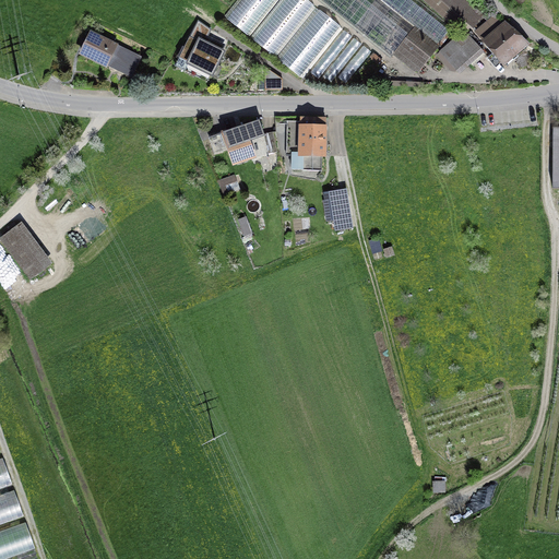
[(239,0),(226,18),(248,35),(275,0),(239,0)]
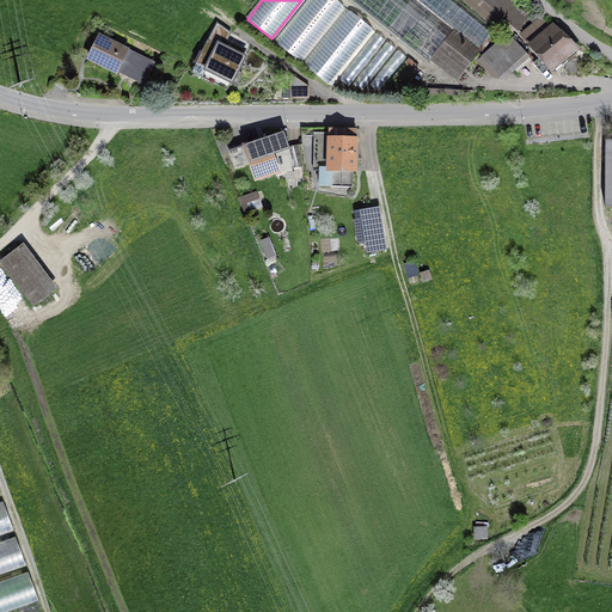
[(336,0),(308,0),(276,42),(300,62),(344,6),(336,0)]
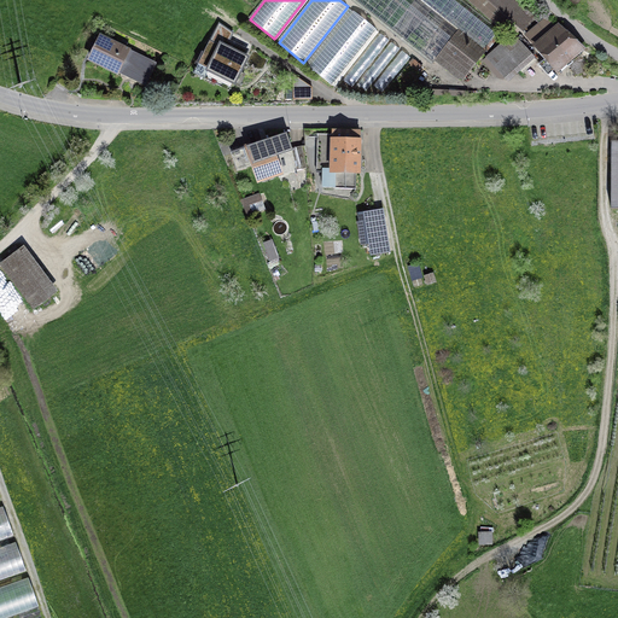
[(436,59),(464,80),(503,29),(466,0),(351,0),(433,63),(436,59)]
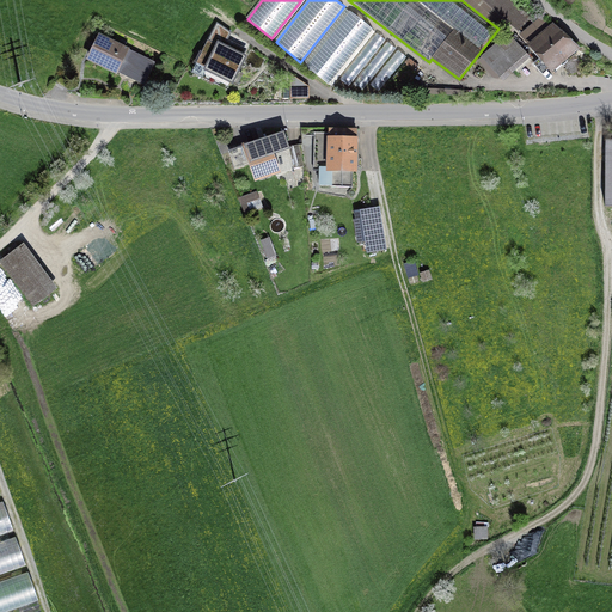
[(536,13),(519,0),(465,0),(497,26),(505,17),(521,30),(536,13)]
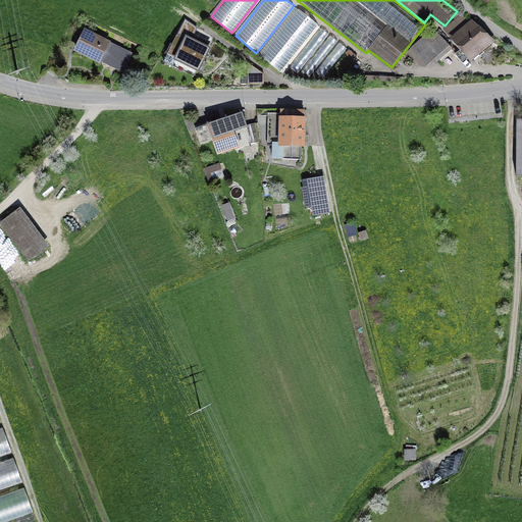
[(298,9),(260,56),(280,72),(318,25),(298,9)]
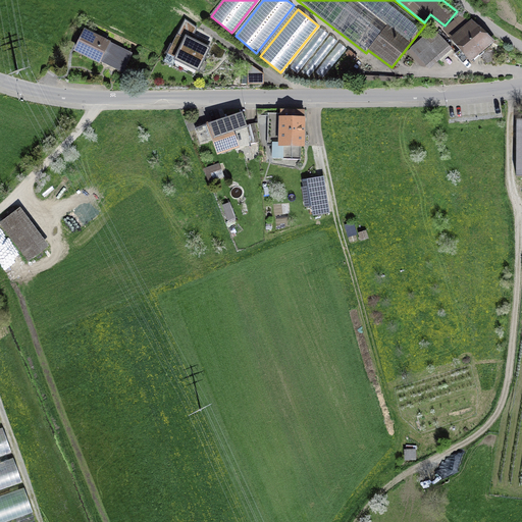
[(482,53),(479,50),(489,41),(463,15),(446,31),(455,41),(456,40),(474,61),(481,54),(485,63),(492,60),(492,63),(498,61),(492,49),(482,53)]
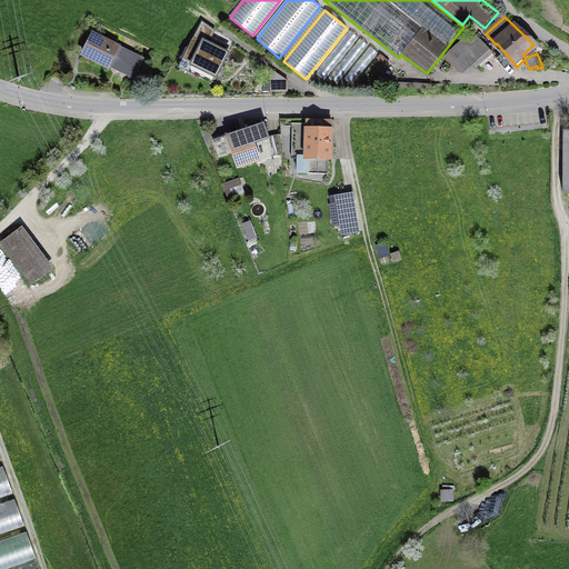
[(360,36),(351,29),(318,72),(327,79),(360,36)]
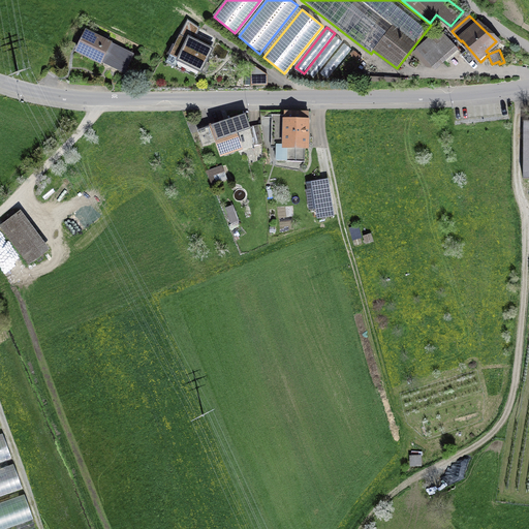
[(434,66),(455,47),(439,30),(418,49),(434,66)]
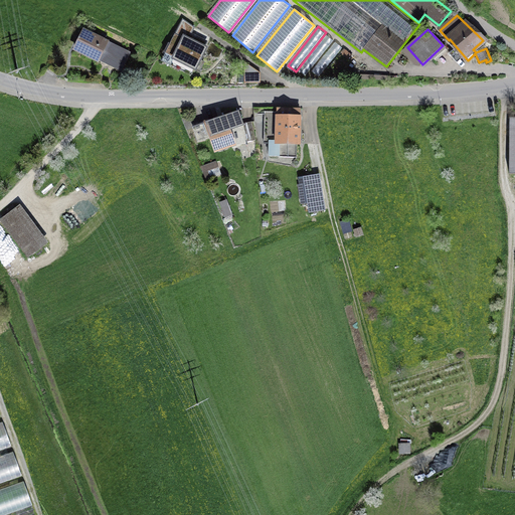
[(118,68),(126,51),(83,31),(74,49),(97,60),(102,50),(111,54),(107,62),(118,68)]
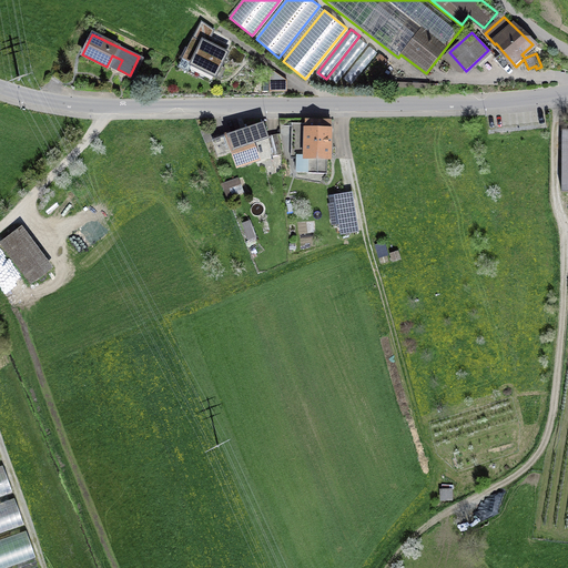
[(214,74),(225,52),(193,37),(182,59),(214,74)]
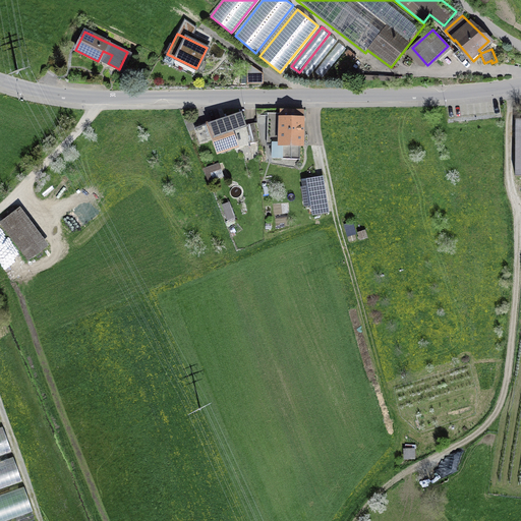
[(339,41),(332,35),(303,70),(310,76),(339,41)]
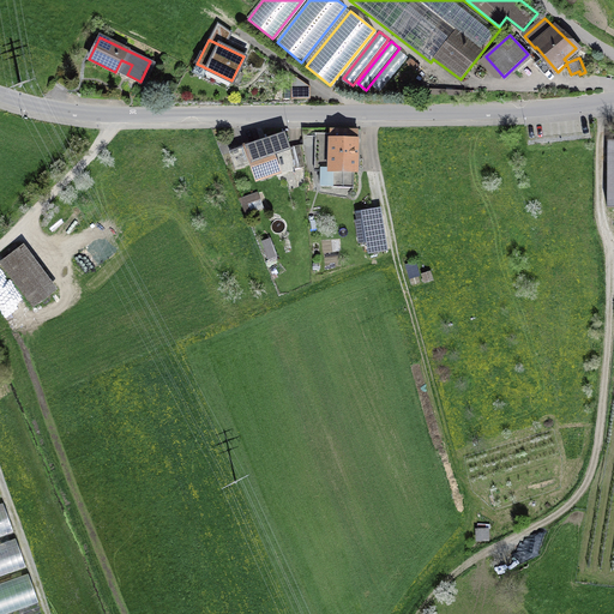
[(410,56),(401,49),(373,84),(383,91),(410,56)]
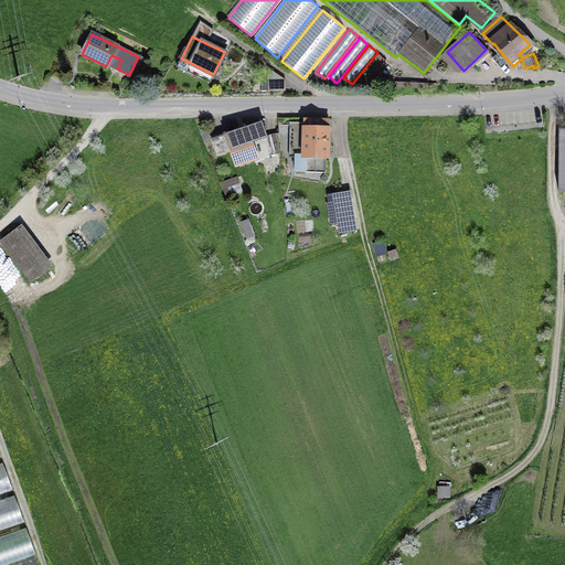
[(63,60),(52,74),(61,80),(71,65),(63,60)]
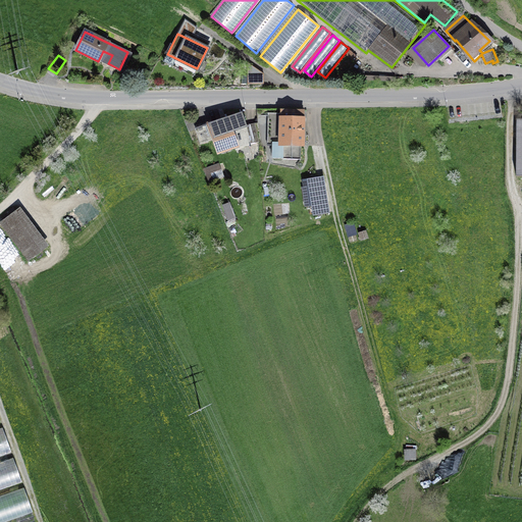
[(230,128),(246,123),(242,112),(202,126),(211,153),(236,145),(230,128)]
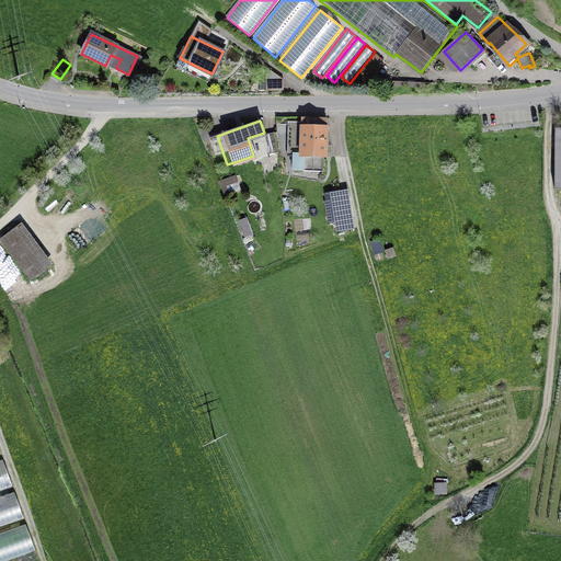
[(322,167),(323,121),(293,121),(293,167),(322,167)]
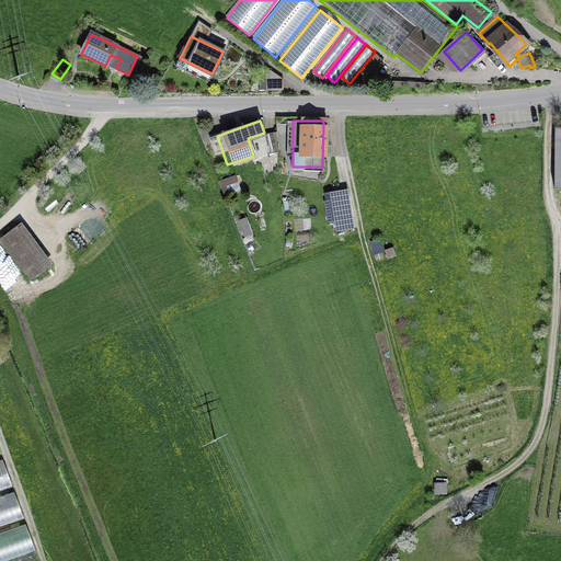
[(274,133),(265,135),(270,153),(278,152),(274,133)]
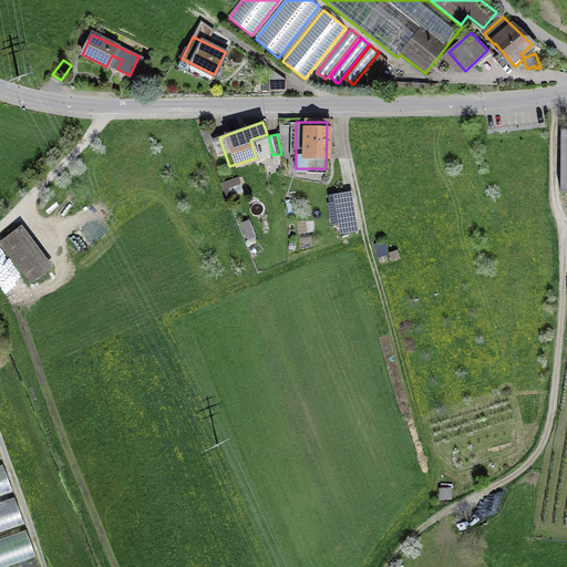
[(238,178),(222,185),(227,198),(243,192),(238,178)]
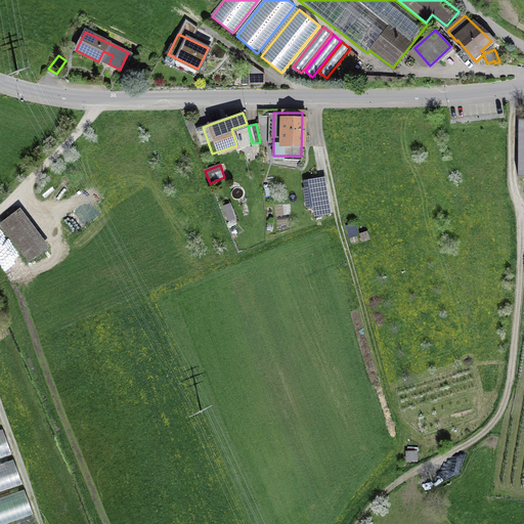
[(330,214),(326,200),(324,184),(305,187),(307,204),(313,203),(315,217),(330,214)]
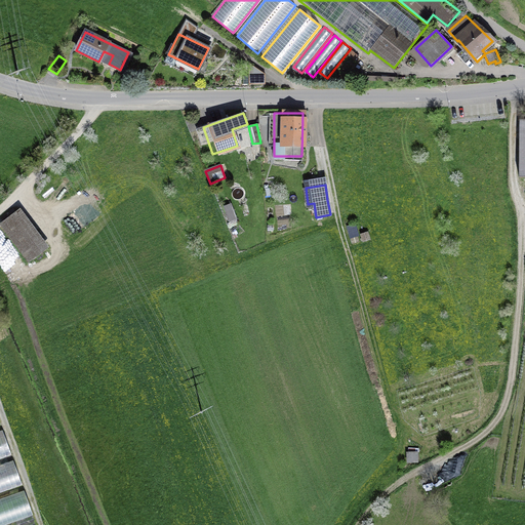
[(230,220),(238,217),(232,202),(225,205),(230,220)]
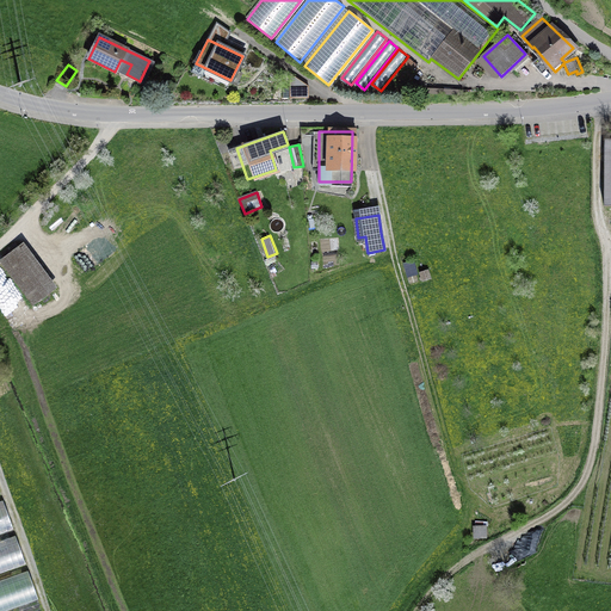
[(29,248),(4,266),(36,310),(61,292),(29,248)]
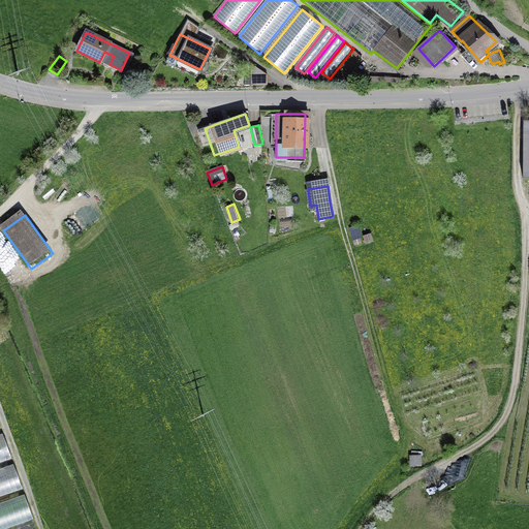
[(358,226),(350,228),(353,240),(361,238),(358,226)]
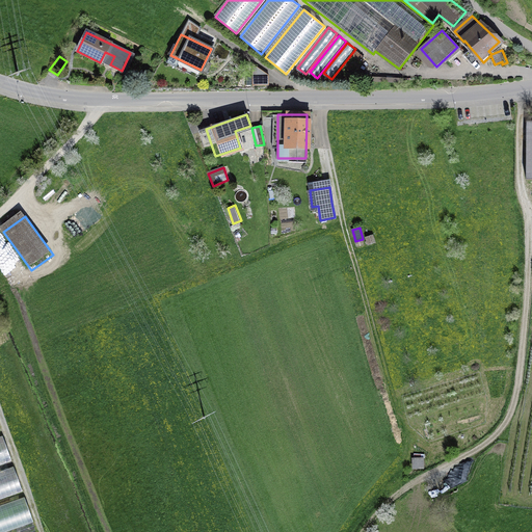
[(2,433),(0,433),(0,459),(10,456),(2,433)]
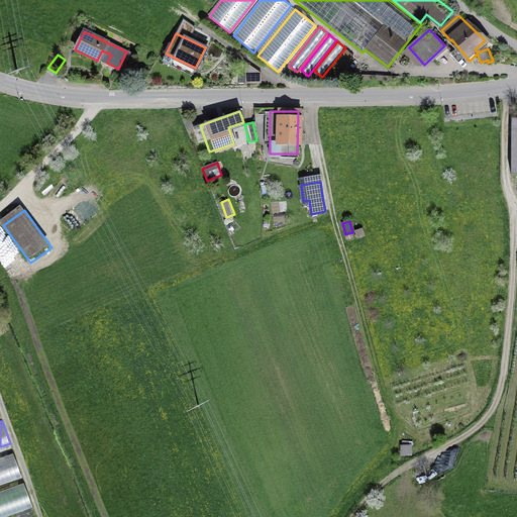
[(12,449),(0,453),(0,481),(21,474),(12,449)]
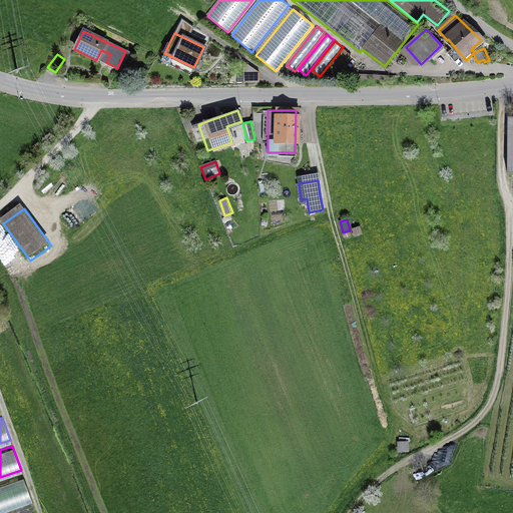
[(23,476),(0,484),(0,509),(31,499),(23,476)]
